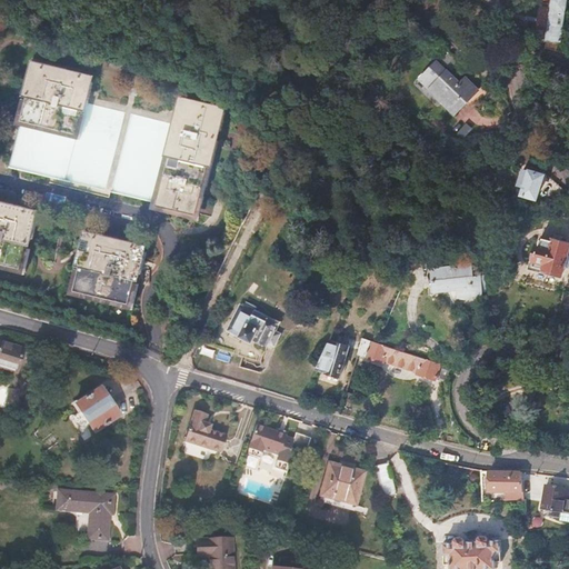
[(550,0),(545,49),(560,52),(563,29),(567,0),(550,0)]
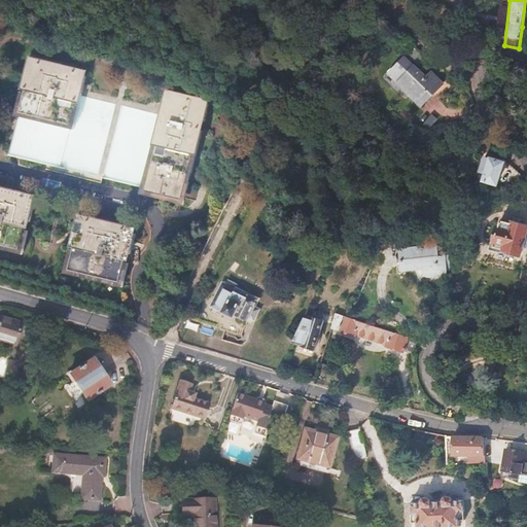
[(423,58),(419,51),(416,48),(414,49),(413,47),(411,50),(413,53),(410,55),(418,64),(423,58)]
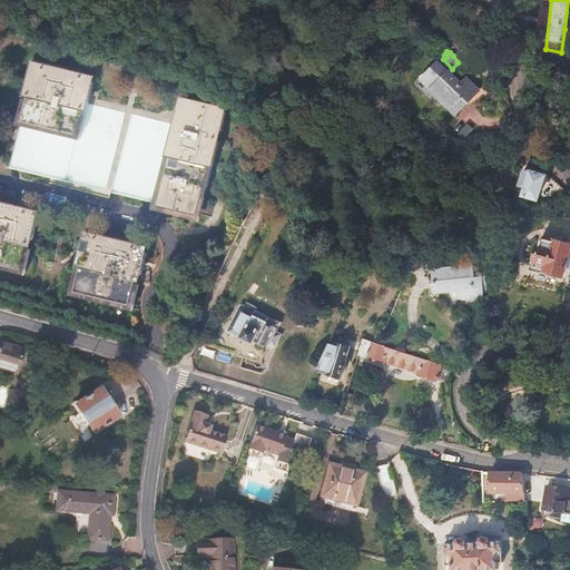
[(464,77),(460,82),(436,60),(420,76),(429,86),(429,88),(455,112),(478,90),(464,77)]
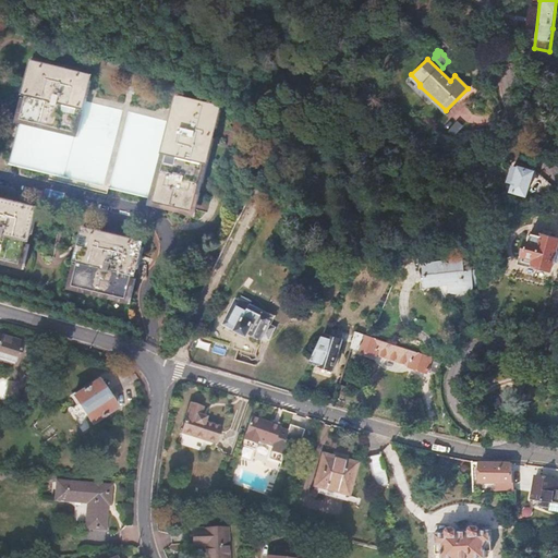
[(89,74),(35,60),(10,162),(154,197),(154,199),(193,209),(219,106),(180,95),(173,120),(84,98),(89,74)]
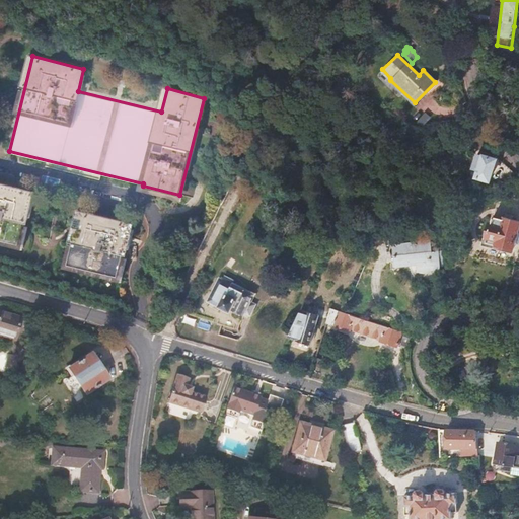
[(475,177),(488,181),(494,160),(476,155),(473,163),(476,164),(475,168),(478,169),(475,177)]
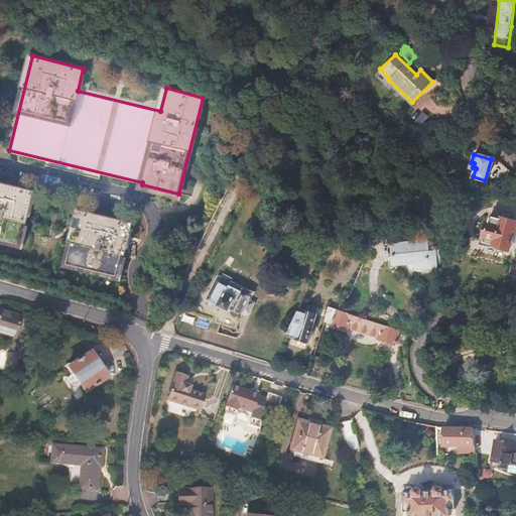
[(31,191),(0,183),(0,238),(20,243),(31,191)]
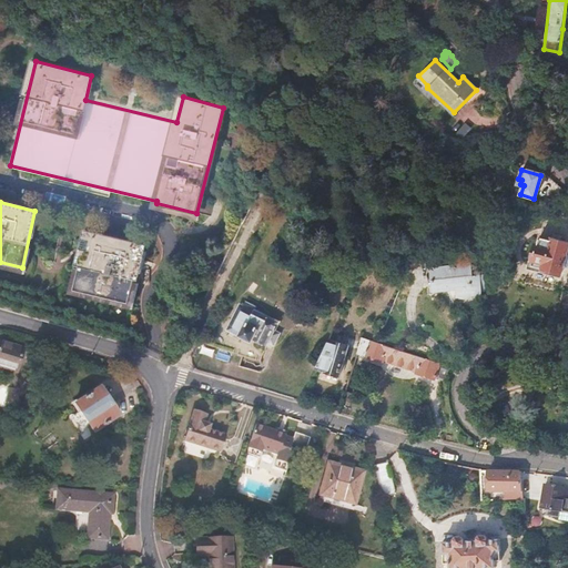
[(143,246),(87,233),(73,290),(130,303),(143,246)]
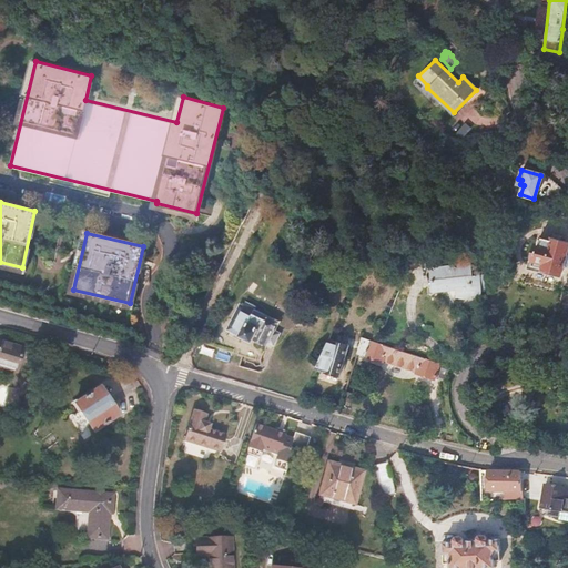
[(561,273),(564,264),(567,265),(567,264),(567,252),(567,253),(567,246),(567,244),(540,236),(533,260),(546,263),(545,270),(561,273)]
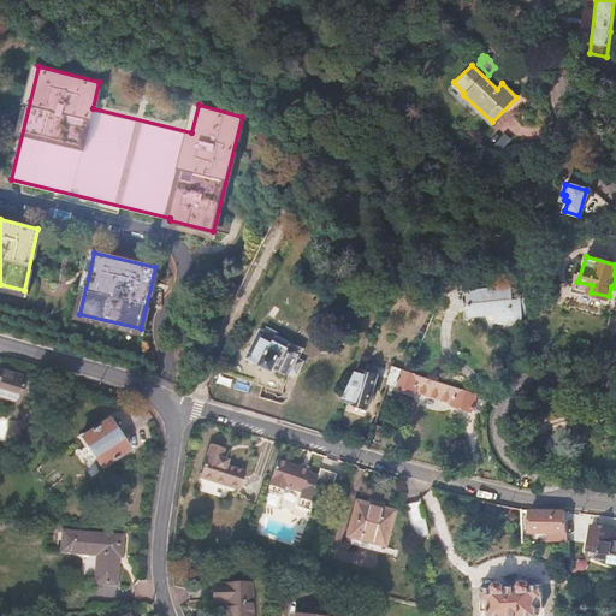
[(495,311),(496,319),(509,317),(513,320),(520,320),(520,315),(526,315),(523,298),(510,301),(508,286),(466,291),(469,314),(495,311)]
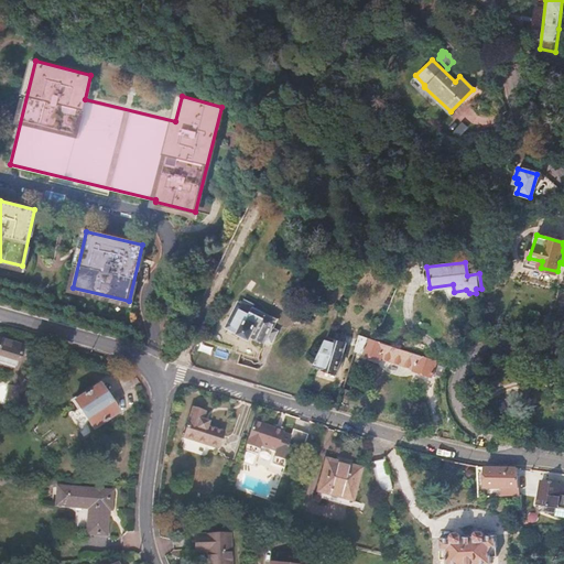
[(249,337),(250,335),(263,340),(266,338),(272,342),(277,331),(270,327),(274,320),(252,307),(253,304),(242,300),(240,304),(238,304),(231,316),(243,323),(239,332),(249,337)]
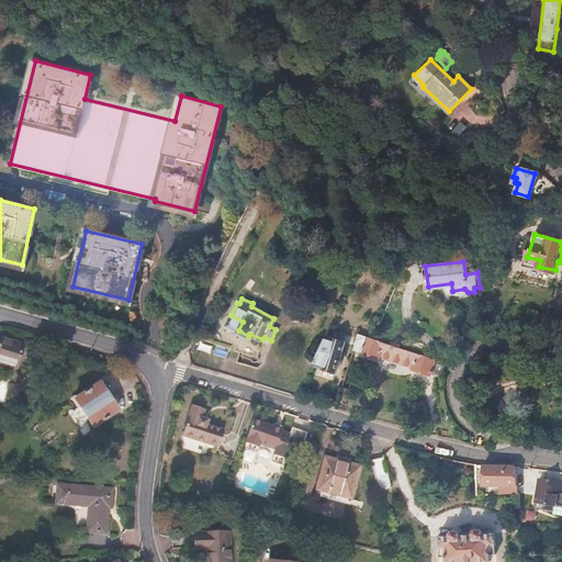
[(430,373),(436,359),(373,338),(357,334),(352,348),(379,357),(379,356),(412,367),(413,368),(430,373)]
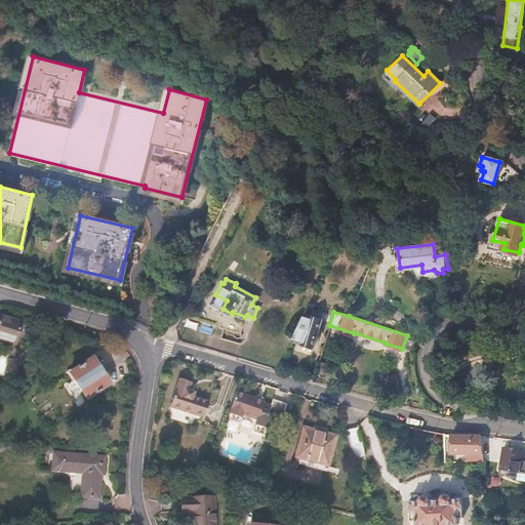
[(15,342),(23,321),(0,314),(0,334),(6,336),(5,339),(15,342)]
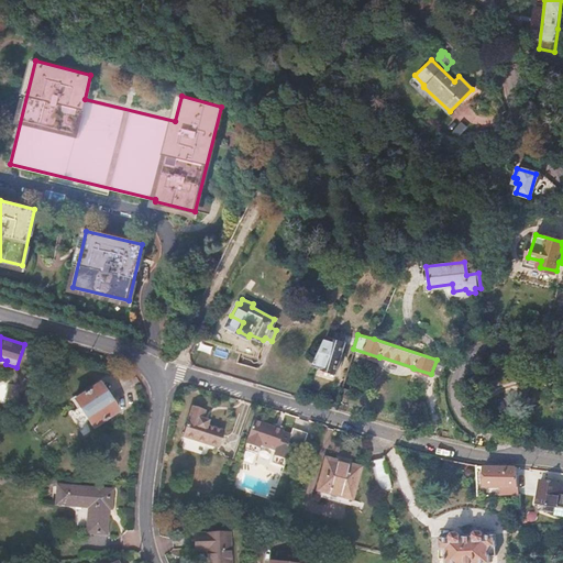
[(326,337),(312,366),(322,368),(323,367),(335,371),(344,342),(326,337)]
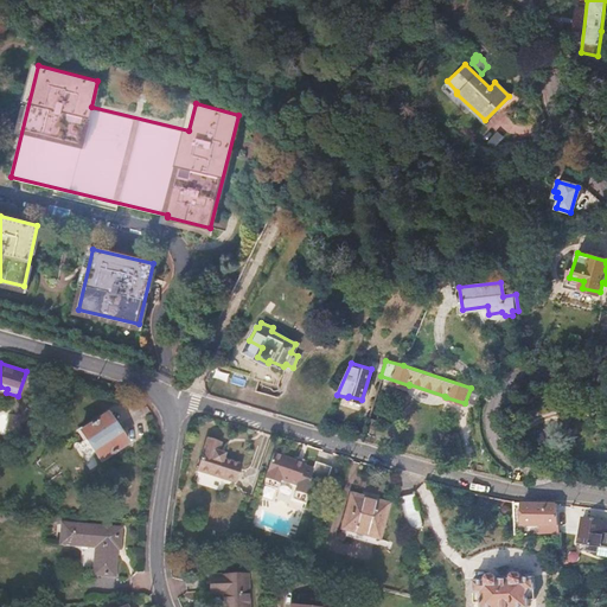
[(215,370),(213,378),(227,381),(228,374),(215,370)]
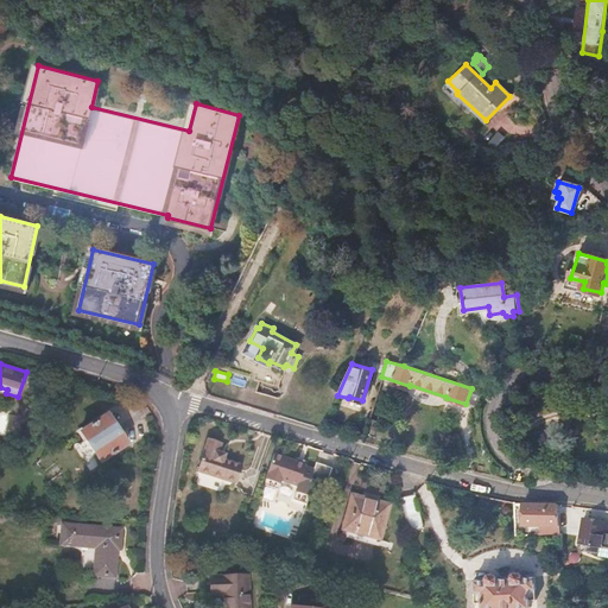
[(96,456),(94,458),(100,466),(102,463),(102,464),(127,447),(106,417),(81,435),(86,442),(96,456)]
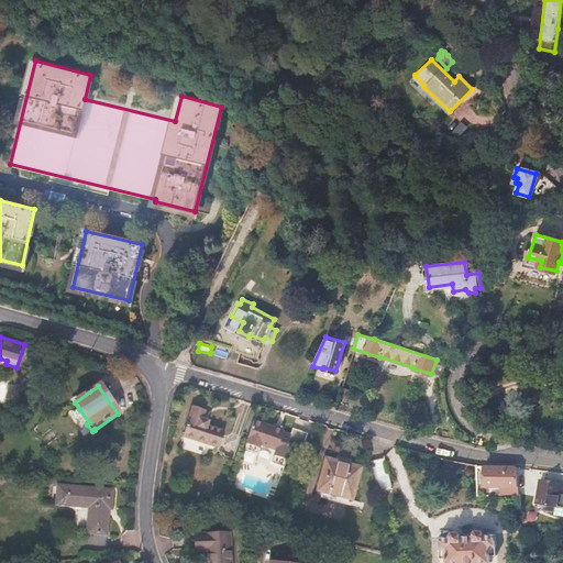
[(220,429),(202,422),(205,414),(198,411),(199,407),(188,403),(178,433),(214,445),(220,429)]
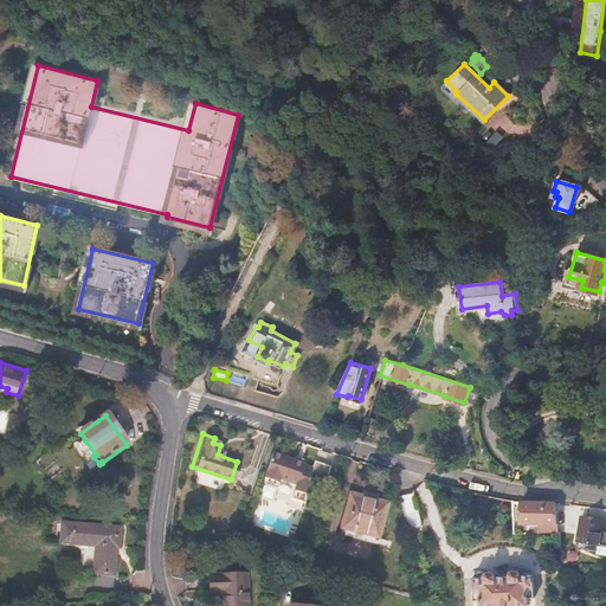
[(86,462),(94,457),(96,455),(85,440),(76,449),(86,462)]
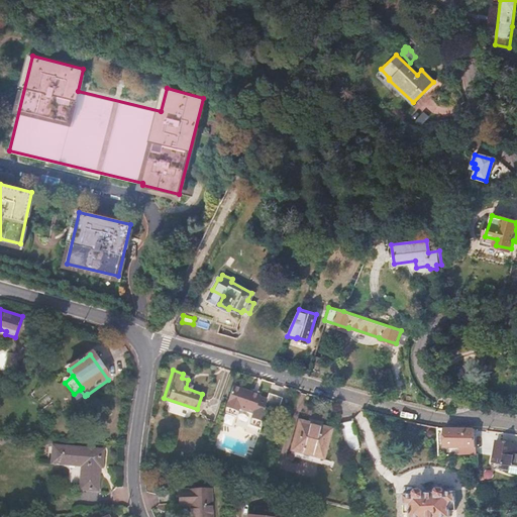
[(260,429),(266,409),(276,412),(281,398),(268,393),(266,399),(259,397),(259,396),(231,387),(225,404),(223,413),(234,417),(237,408),(251,413),(247,425),(260,429)]
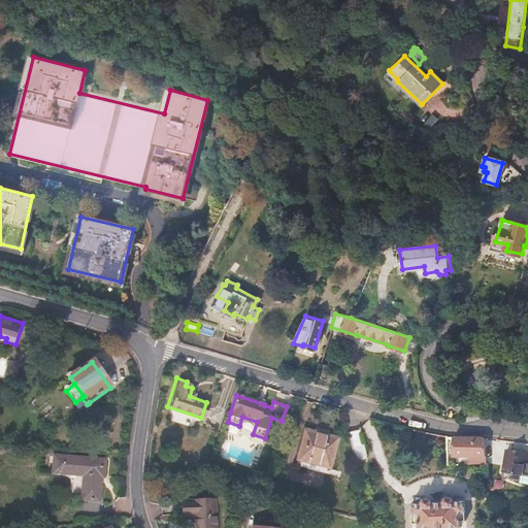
[(43,416),(48,426),(61,420),(57,409),(43,416)]
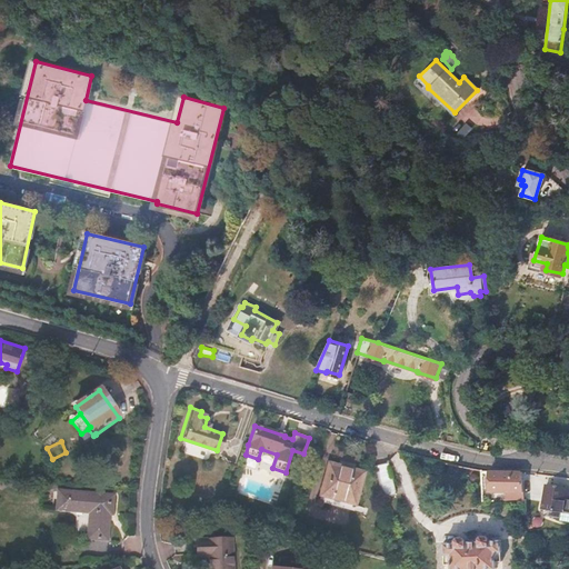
[(329,462),(320,495),(356,503),(365,471),(353,469),(352,470),(340,467),(340,466),(329,462)]
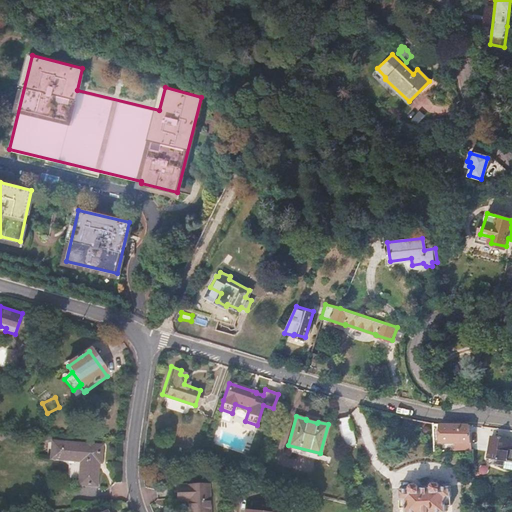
[(452,423),(440,423),(441,441),(472,443),(470,424),(452,423)]
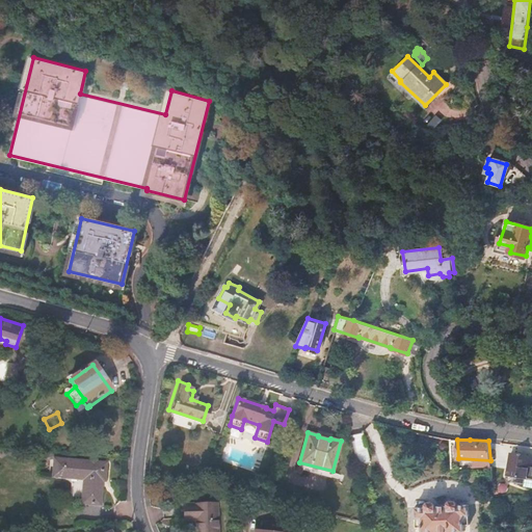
[(531,478),(531,466),(528,466),(530,455),(507,453),(504,475),(510,475),(510,481),(525,483),(525,477),(531,478)]
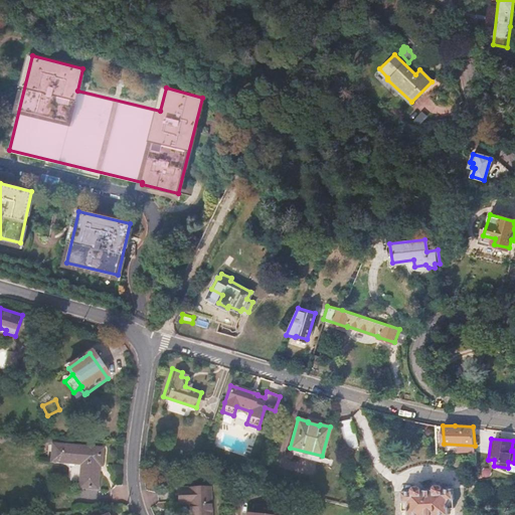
[(102,449),(52,445),(51,462),(79,464),(83,465),(81,488),(96,489),(98,466),(100,466),(102,449)]
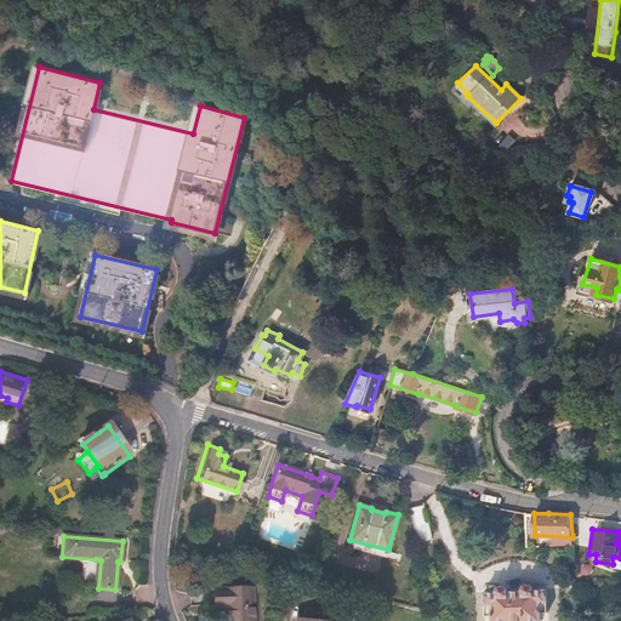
[(496,590),(484,591),(485,614),(493,614),(493,620),(503,620),(541,619),(541,613),(548,613),(547,588),(534,588),(534,586),(531,584),(527,584),(523,587),(523,590),(507,590),(507,587),(505,584),(500,584),(496,587),(496,590)]
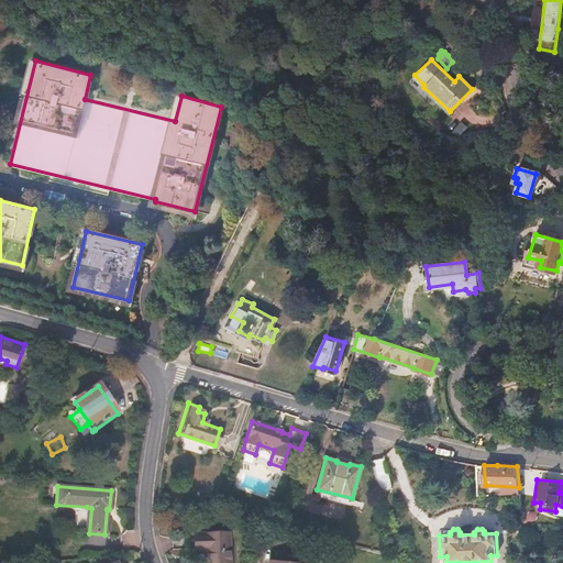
[(206,550),(206,562),(231,562),(229,530),(192,534),(195,551),(206,550)]
